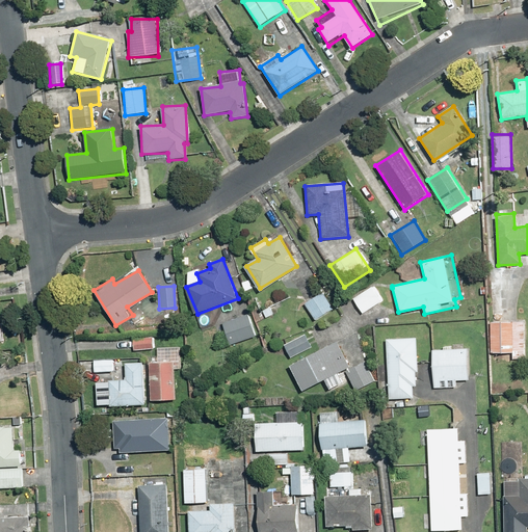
[(371,287),(352,298),(362,314),(380,302),(371,287)]
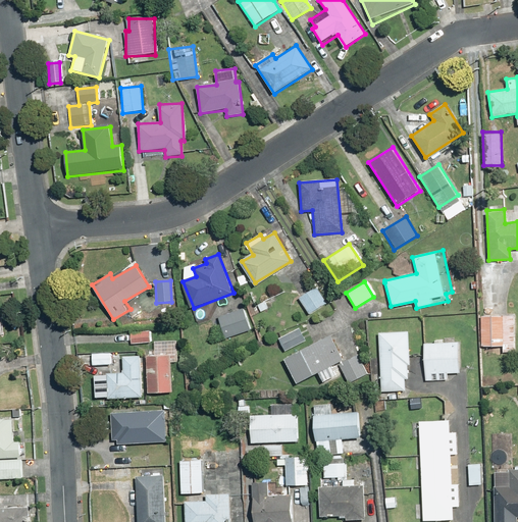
[(315,286),(298,297),(307,313),(324,302),(315,286)]
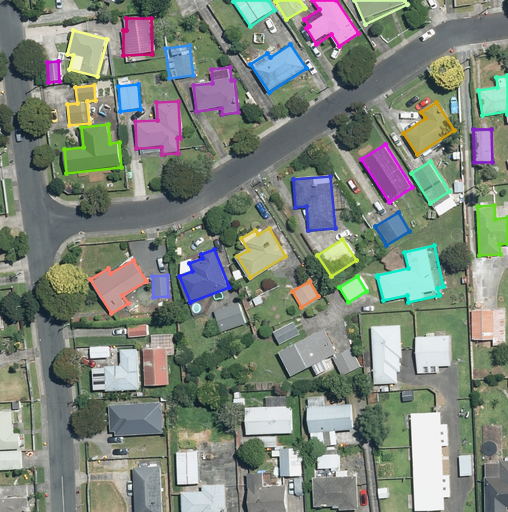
[(237,301),(212,310),(220,332),(245,322),(237,301)]
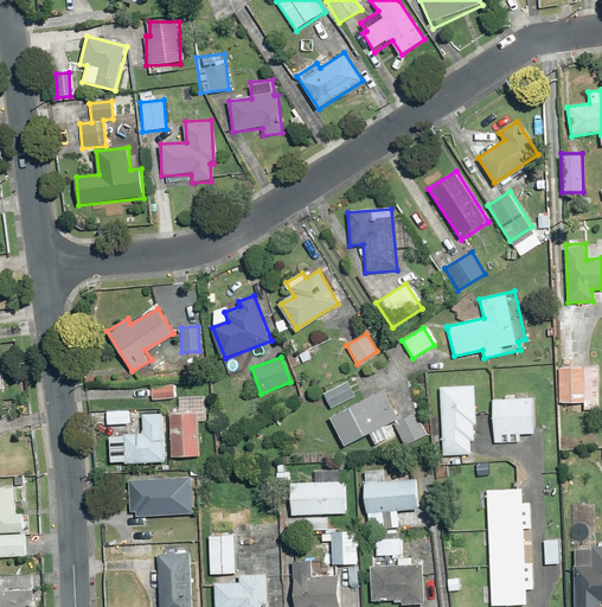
[(597,365),(556,365),(556,401),(572,401),(572,413),(597,413),(597,365)]
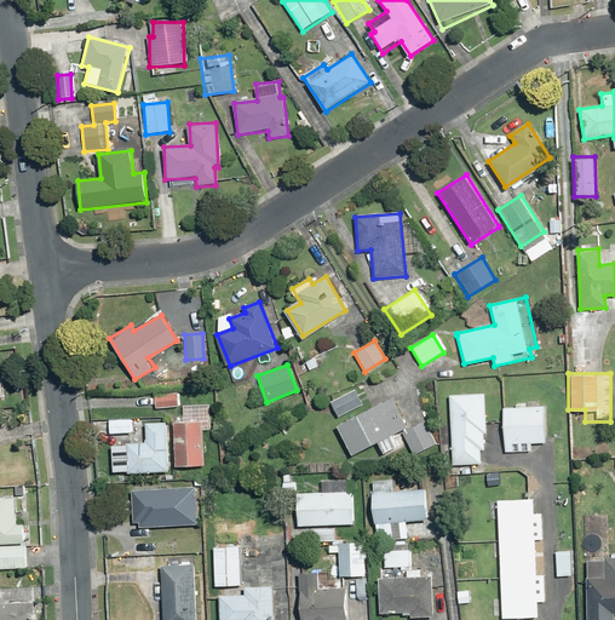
[(355,389),(331,400),(337,414),(362,403),(355,389)]
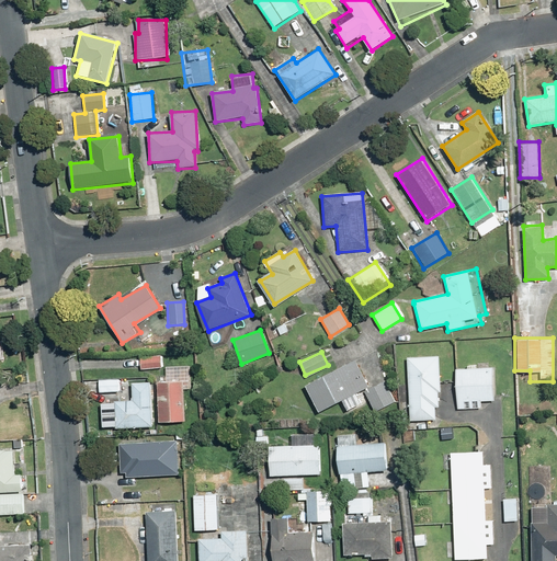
[(438,355),(406,357),(409,422),(441,420),(438,355)]
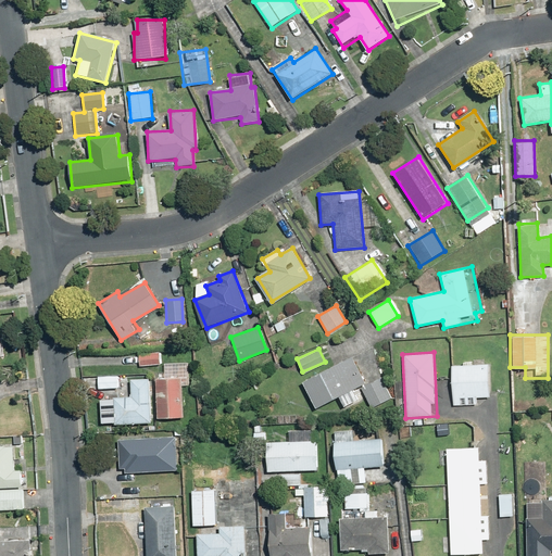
[(303,381),(304,382),(315,407),(339,397),(343,409),(359,402),(353,390),(366,384),(354,358),(303,381)]
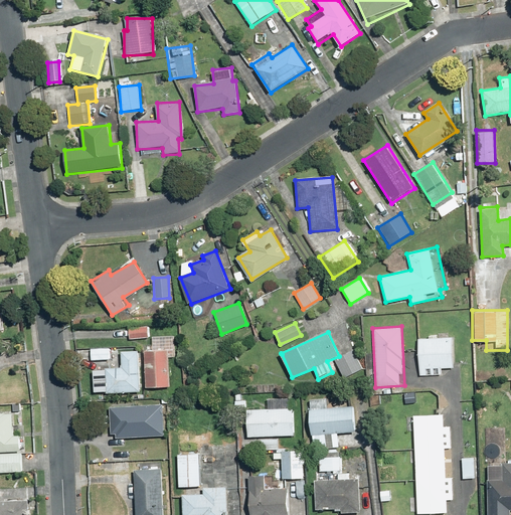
[(452,335),(415,336),(417,375),(434,375),(433,367),(453,365),(452,335)]
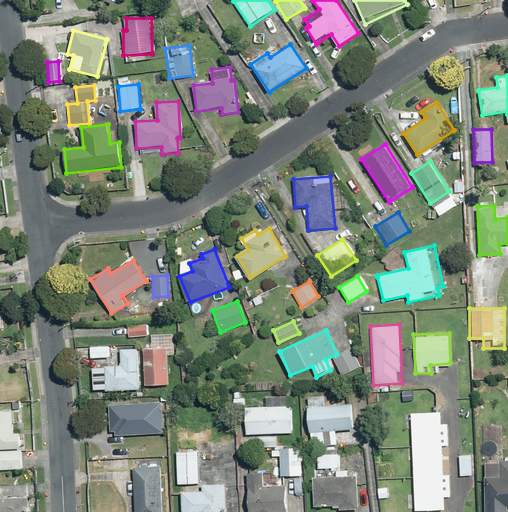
[(151,343),(152,348),(144,349),(145,383),(171,383),(170,348),(165,348),(165,342),(151,343)]
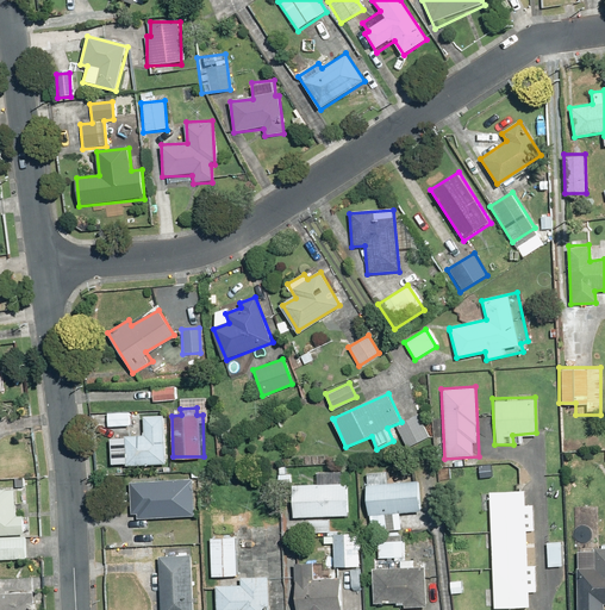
[(168,464),(166,415),(145,415),(145,436),(125,437),(126,465),(168,464)]
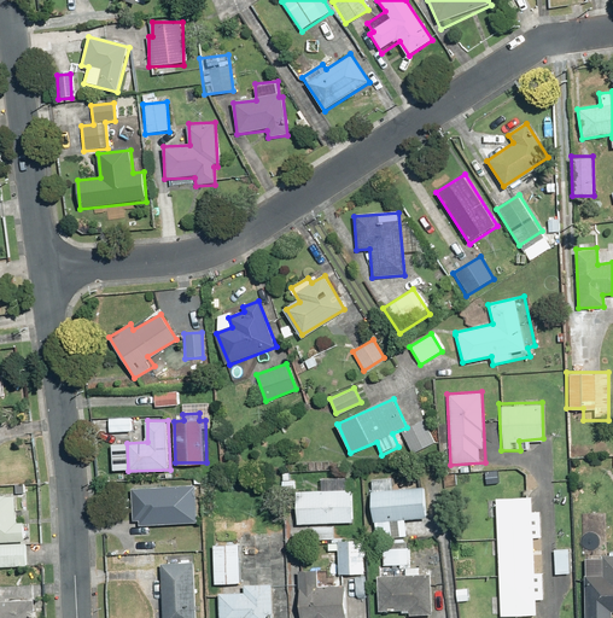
[(422,421),(401,432),(410,453),(432,442),(422,421)]
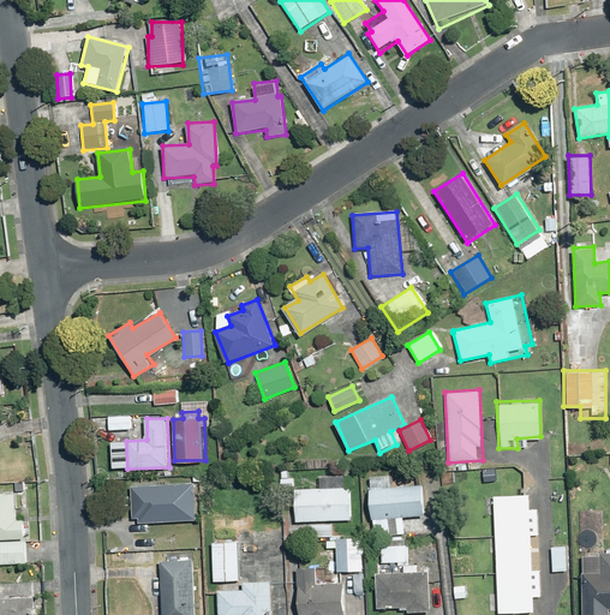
[(371,533),(372,533),(405,533),(405,518),(424,518),(424,487),(387,488),(387,478),(370,478),(371,533)]
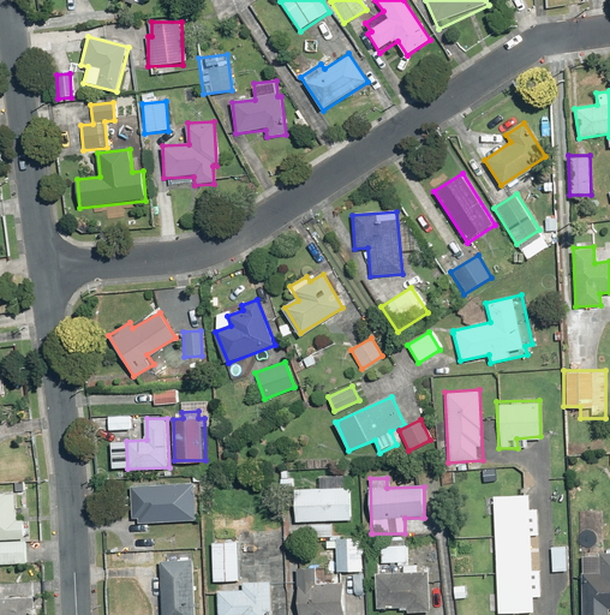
[(196,485),(132,485),(132,524),(196,524),(196,485)]
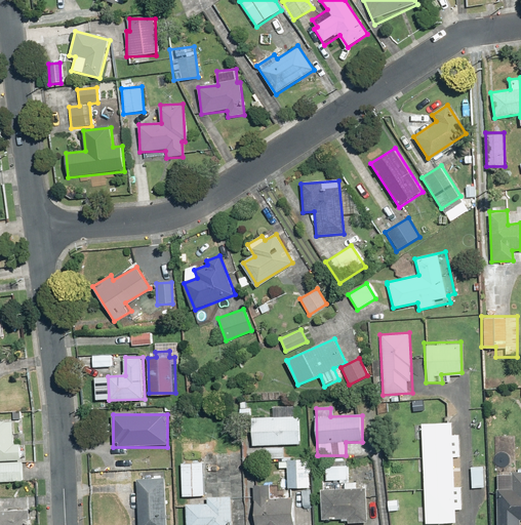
[(299,414),(251,416),(252,444),(301,442),(299,414)]
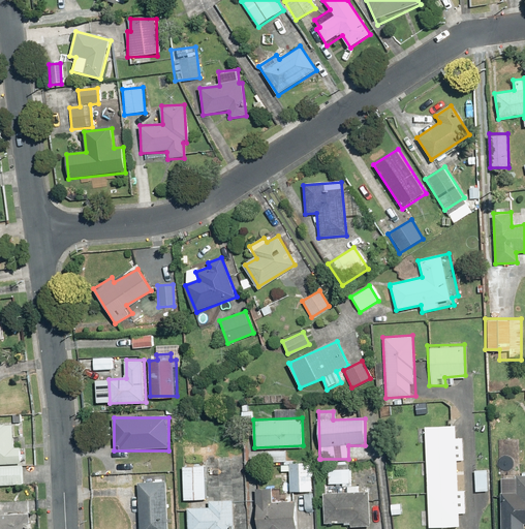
[(13,427),(0,426),(0,485),(21,485),(21,447),(13,447),(13,427)]
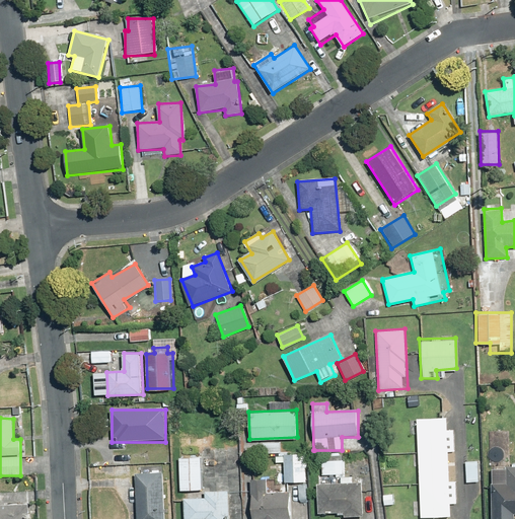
[(445,418),(416,419),(420,518),(449,517),(448,505),(456,504),(456,483),(448,484),(447,452),(454,451),(453,432),(446,432),(445,418)]
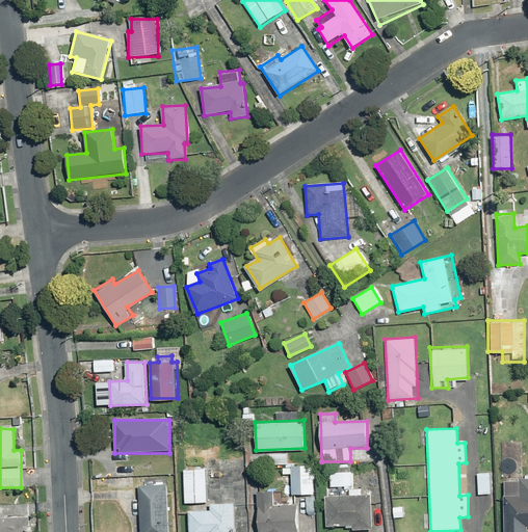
[(286,454),(270,454),(270,463),(287,463),(286,454)]
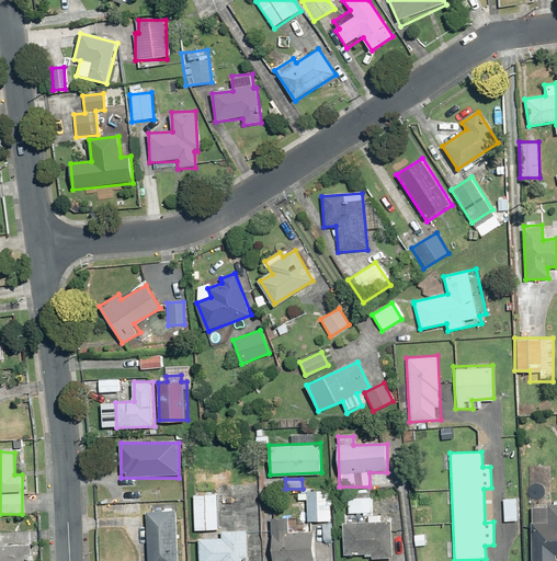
[(371,491),(348,490),(347,511),(370,512),(371,491)]
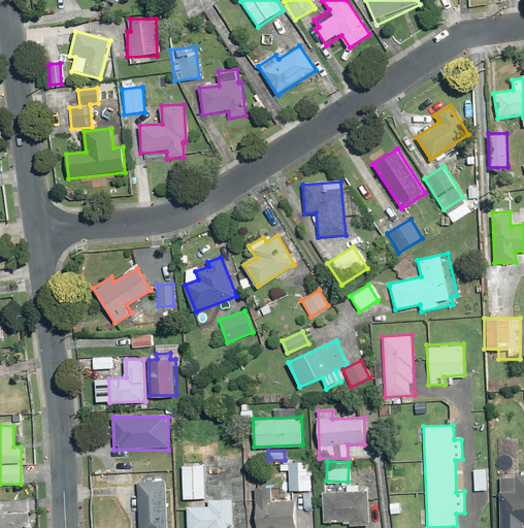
[(310,462),(288,462),(288,490),(310,490),(310,462)]
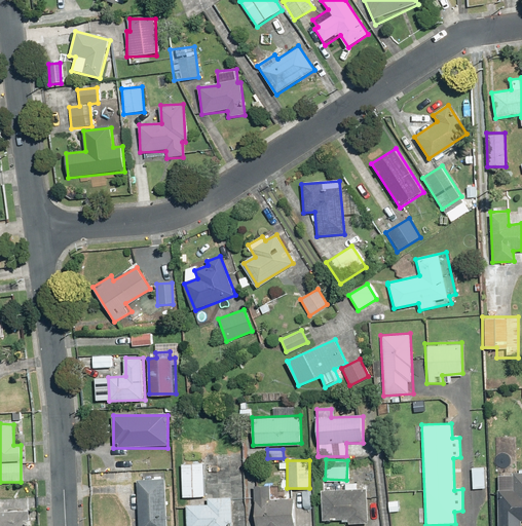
[(204,463),(182,463),(182,497),(204,497),(204,463)]
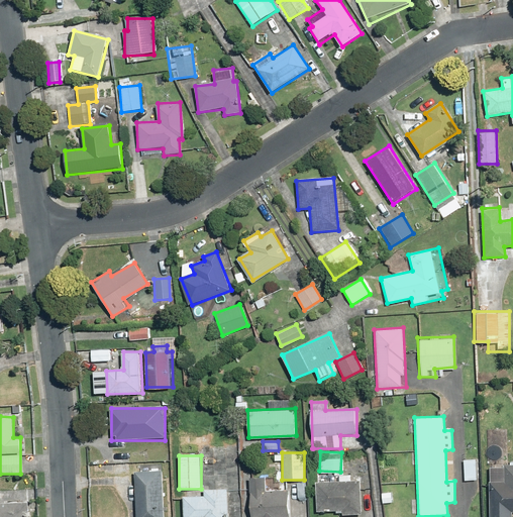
[(476,458),(463,459),(463,480),(477,479),(476,458)]
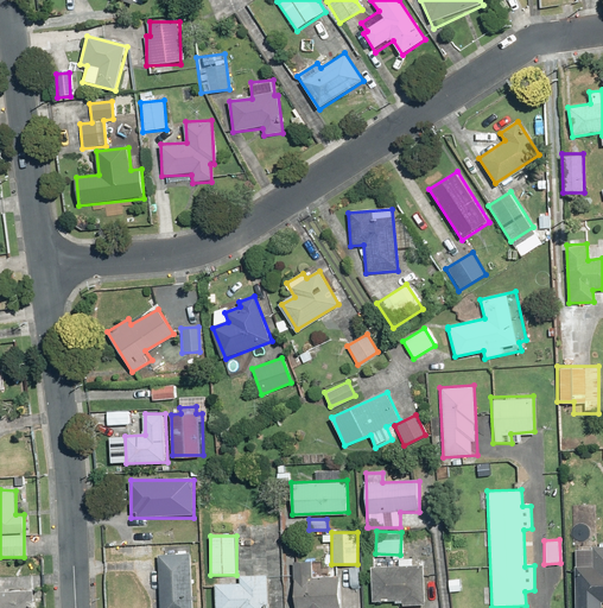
[(602,546),(595,546),(576,546),(575,607),(598,607),(600,600),(602,599),(602,546)]
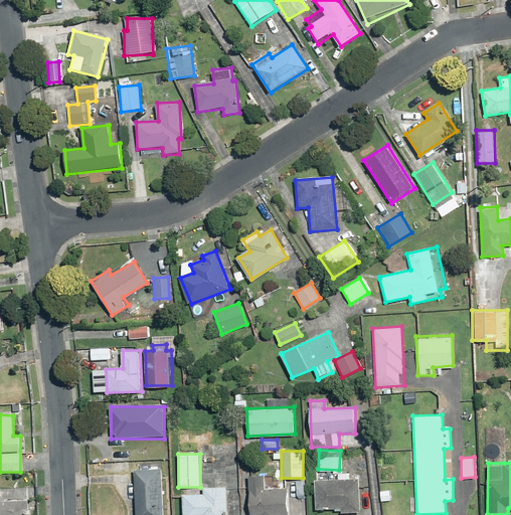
[(164,514),(164,466),(134,466),(134,514),(164,514)]
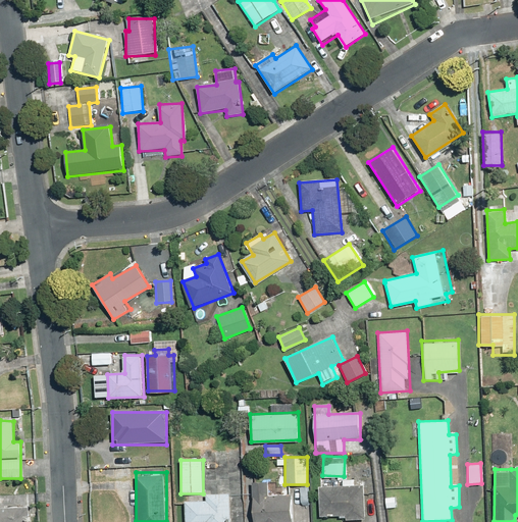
[(270,481),(253,481),(253,521),(292,521),(292,493),(270,493),(270,481)]
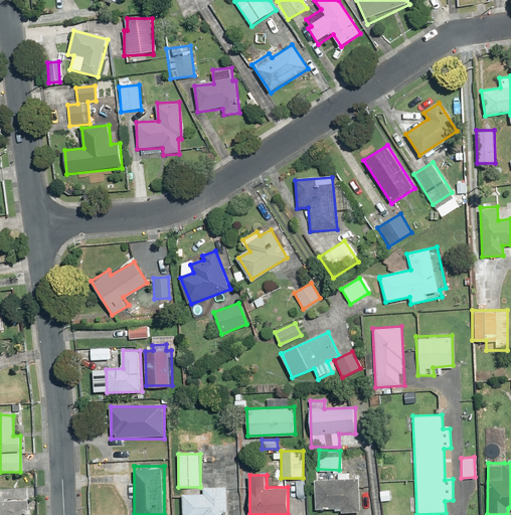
[(360,478),(316,480),(317,509),(361,507),(360,478)]
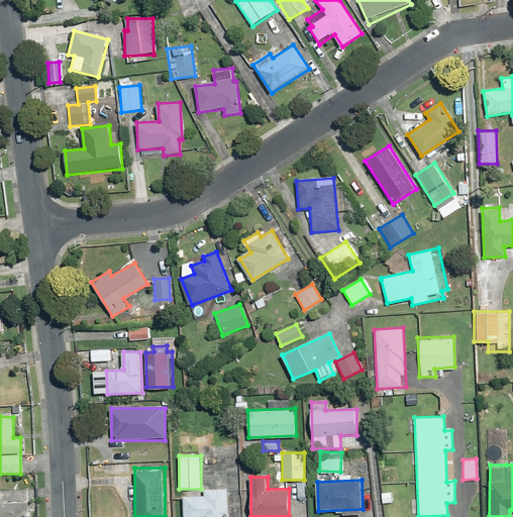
[(391,486),(379,487),(380,503),(392,502),(391,486)]
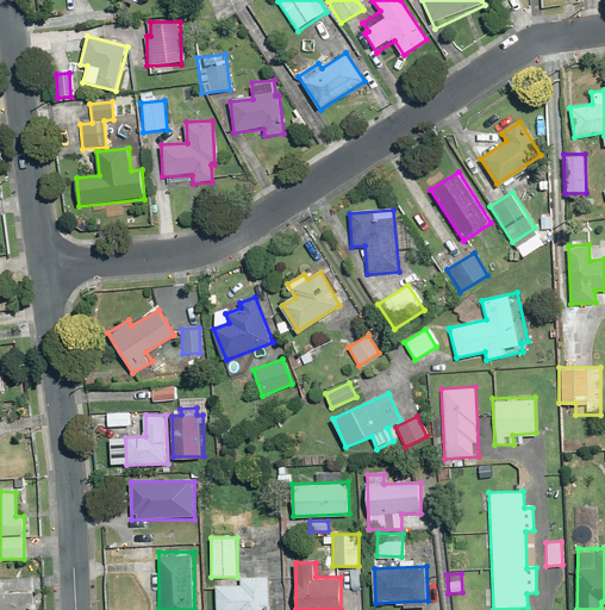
[(241,584),(217,585),(217,609),(268,609),(267,577),(239,578),(241,584)]
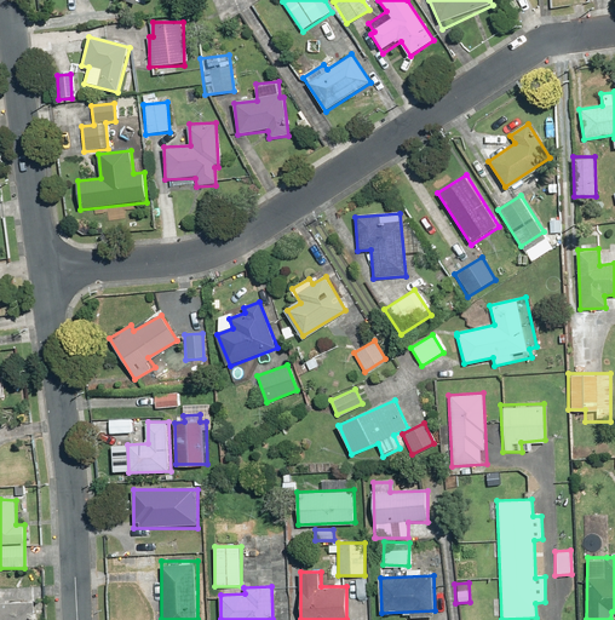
[(35,619),(36,603),(0,603),(0,619),(35,619)]
